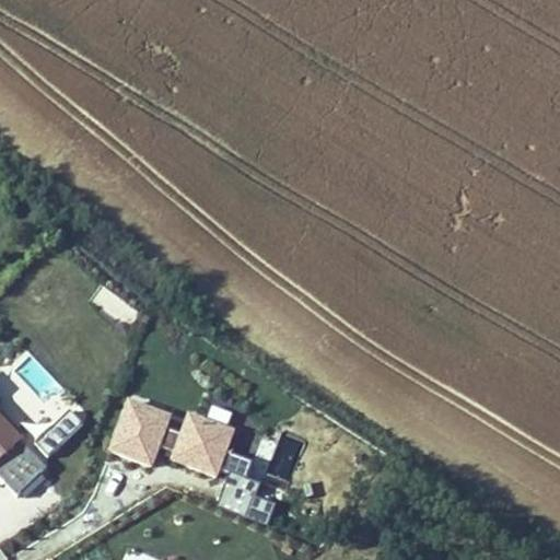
[(88,301),(129,329),(140,313),(100,286),(88,301)]
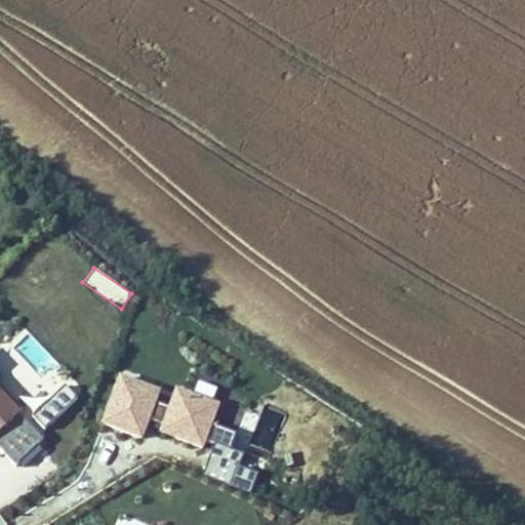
[(85,391),(22,330),(0,352),(0,379),(49,428),(85,391)]
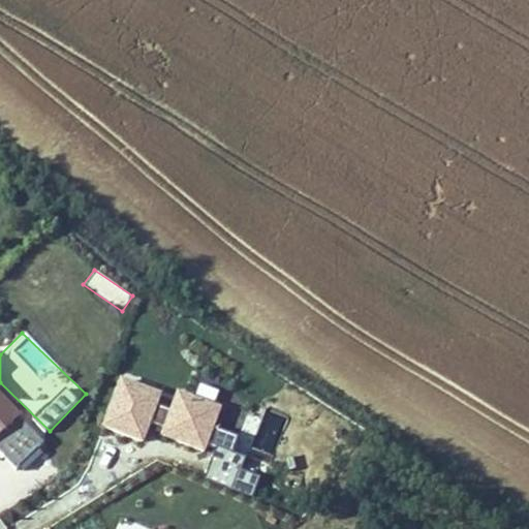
[(214,429),(222,406),(170,389),(168,394),(118,377),(100,429),(149,444),(152,432),(229,458),(237,436),(214,429)]
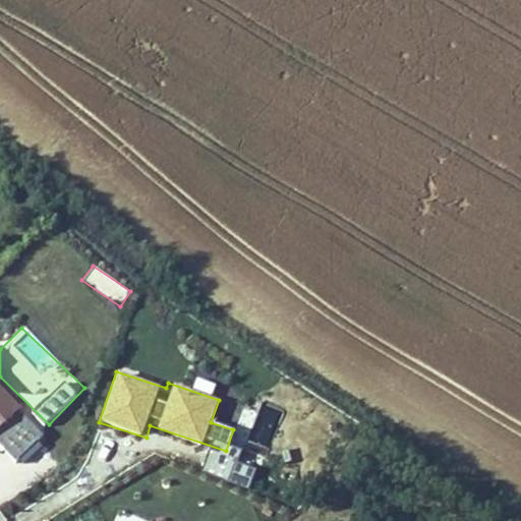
[(0,424),(20,406),(0,384),(0,424)]
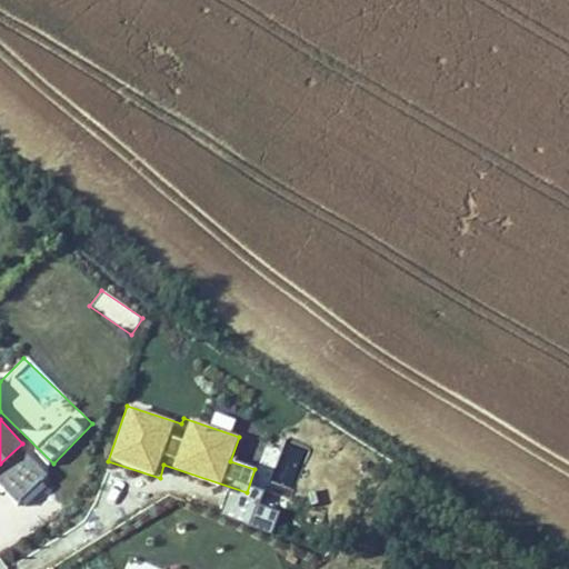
[(21,449),(0,468),(0,485),(21,508),(51,481),(21,449)]
